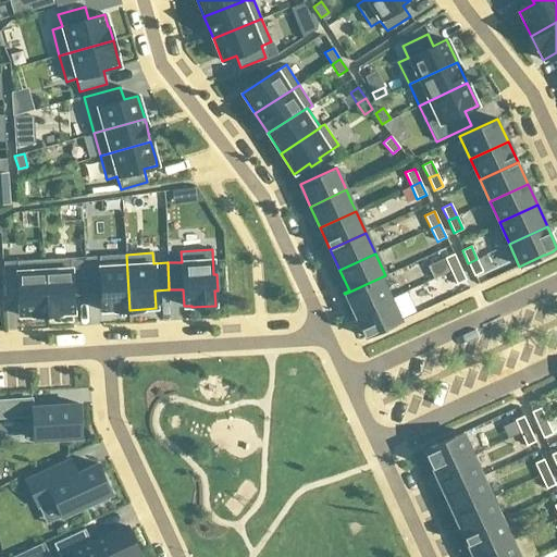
[(444,258),(450,271),(459,267),(454,254),(444,258)]
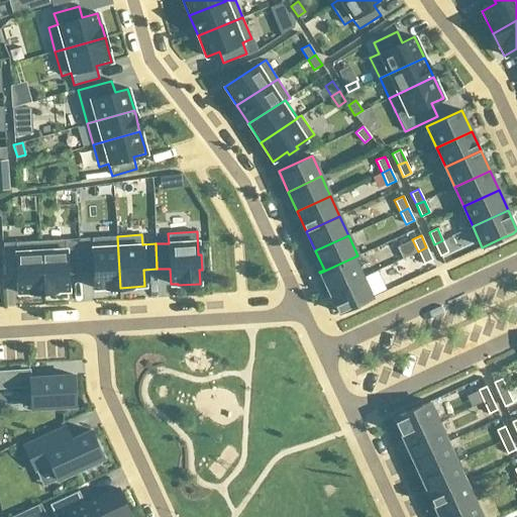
[(120,288),(117,236),(92,237),(92,247),(79,248),(80,274),(93,273),(94,289),(106,288),(106,289),(120,288)]
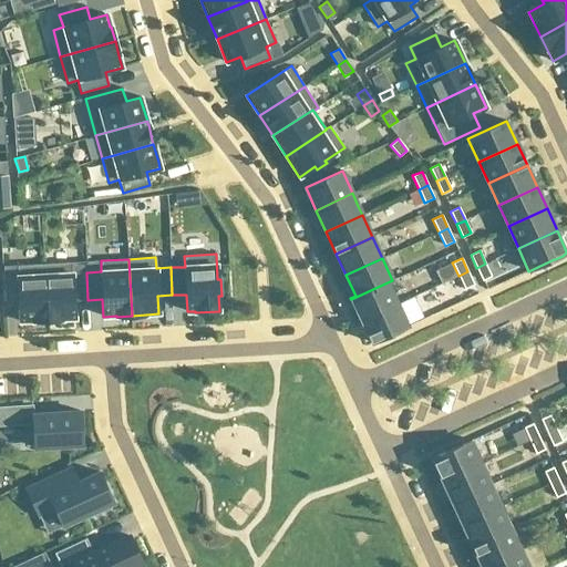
[(88,300),(86,272),(72,272),(72,263),(44,264),(48,321),(62,320),(62,319),(74,318),(74,301),(88,300)]
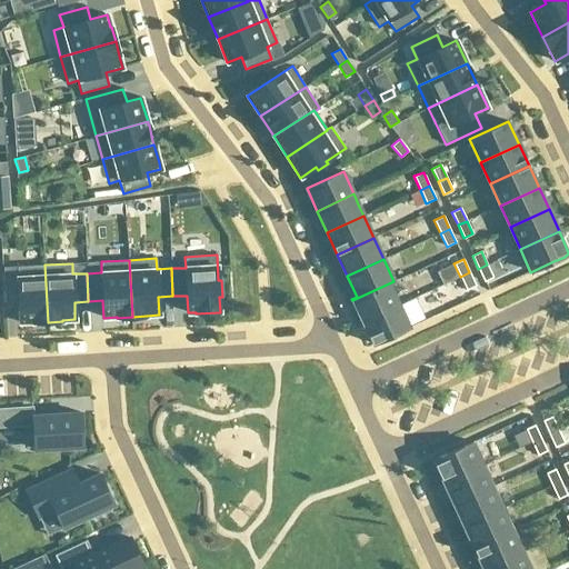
[(48,322),(45,265),(3,268),(6,306),(19,306),(19,322),(32,322),(48,322)]
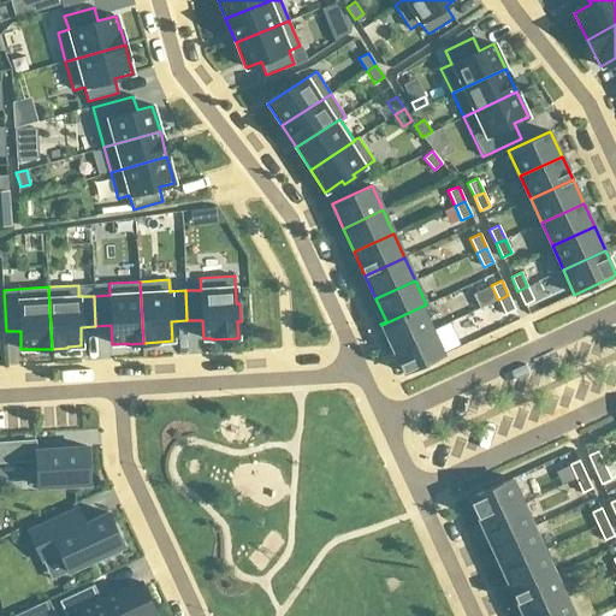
[(517,291),(523,304),(533,301),(527,286),(517,291)]
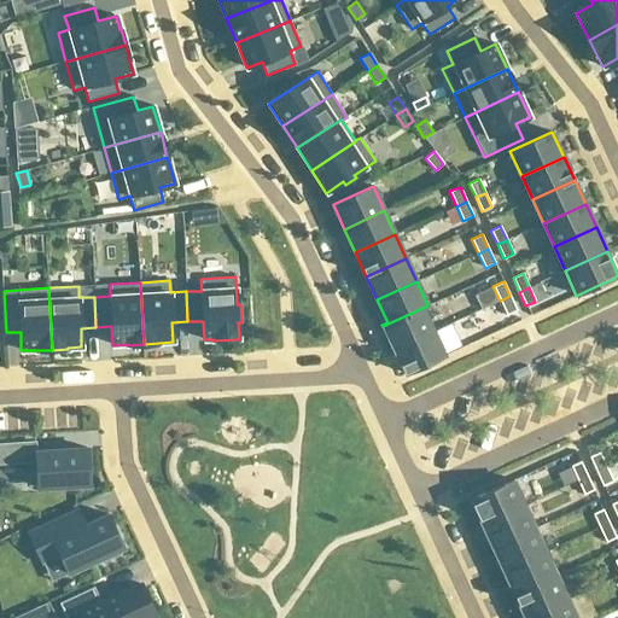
[(517,310),(509,296),(500,301),(507,315),(517,310)]
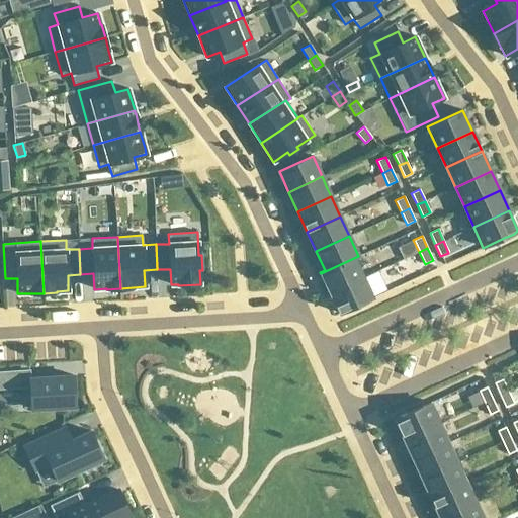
[(330,293),(363,278),(354,259),(358,257),(358,256),(321,273),(330,293)]
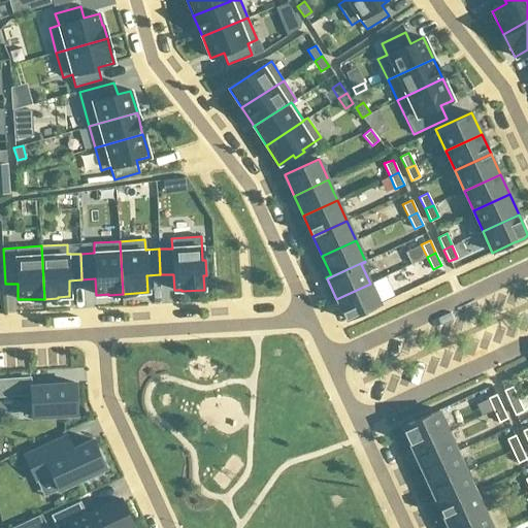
[(380,304),(370,284),(336,299),(347,320),(380,304)]
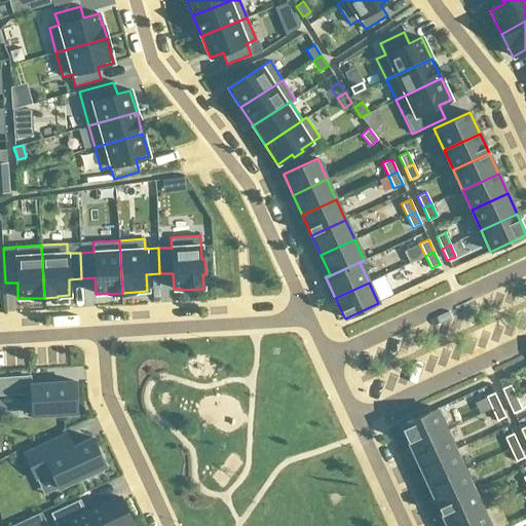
[(0,392),(20,391),(19,377),(0,378),(0,392)]
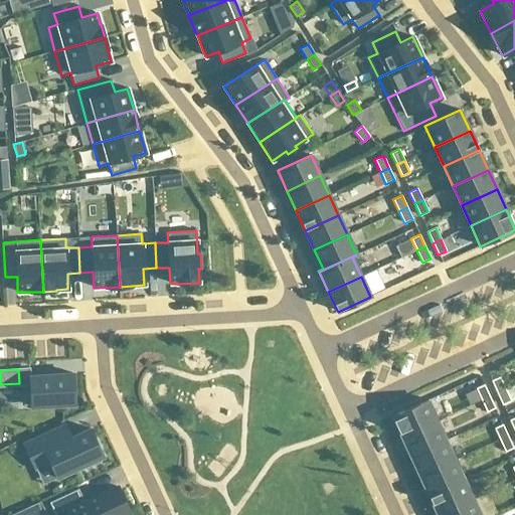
[(31,406),(74,404),(72,373),(29,376),(30,385),(31,406)]
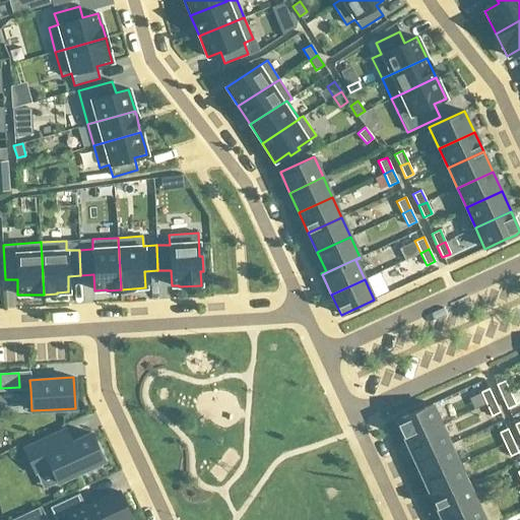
[(502,396),(510,393),(504,380),(496,384),(502,396)]
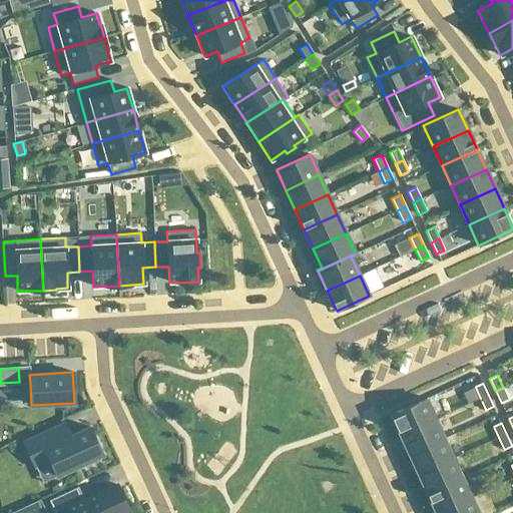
[(486,395),(481,384),(473,387),(478,399),(486,395)]
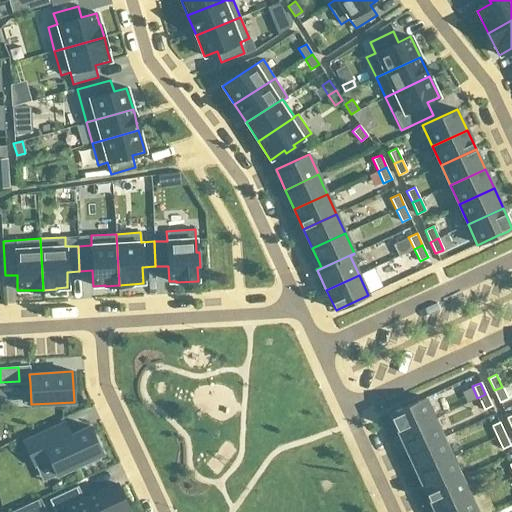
[(507,399),(502,387),(494,390),(499,403),(507,399)]
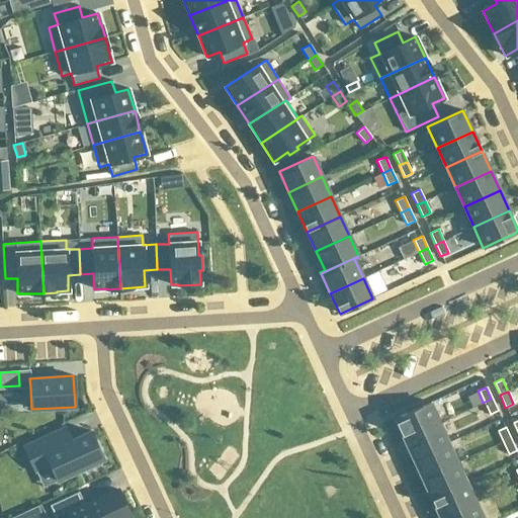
[(497,411),(491,399),(483,403),(489,415),(497,411)]
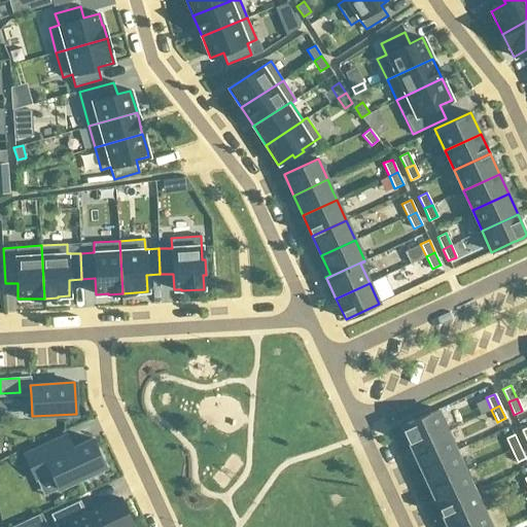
[(401,426),(411,447),(447,430),(437,410),(414,420),(413,420),(406,423),(401,426)]
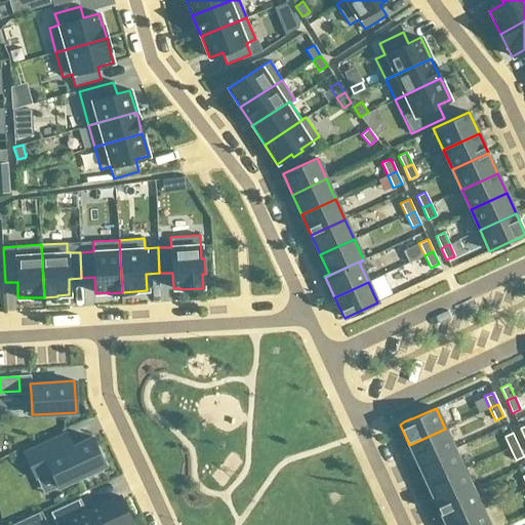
[(418,466),(454,449),(445,429),(409,445),(418,466)]
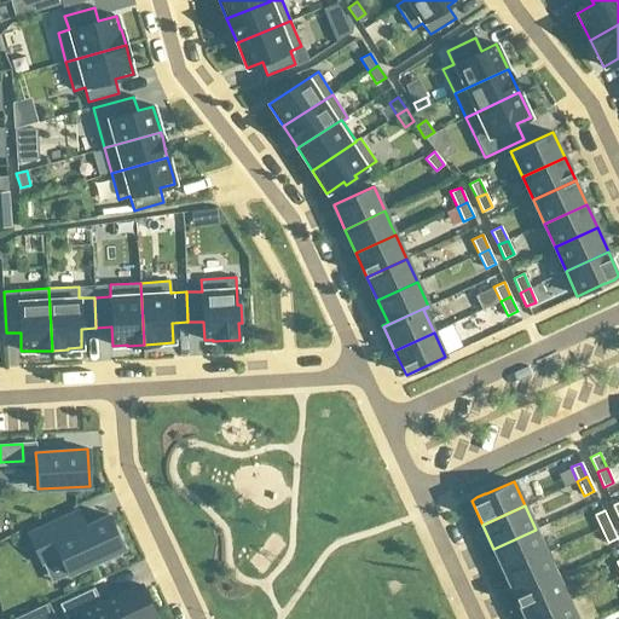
[(69,574),(99,560),(102,565),(121,555),(119,551),(123,549),(108,515),(84,526),(76,510),(28,533),(42,563),(59,555),(69,574)]
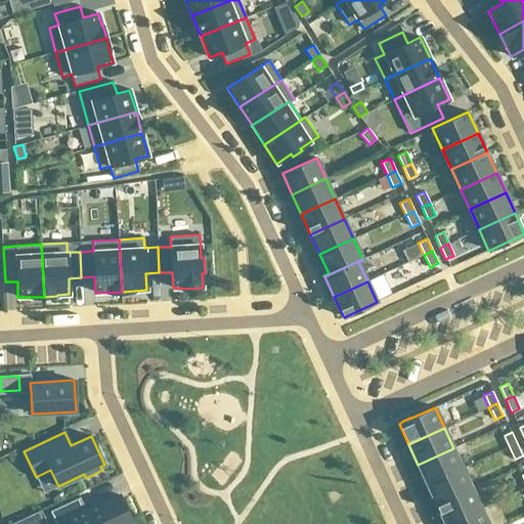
[(508,447),(516,444),(511,432),(503,436),(508,447)]
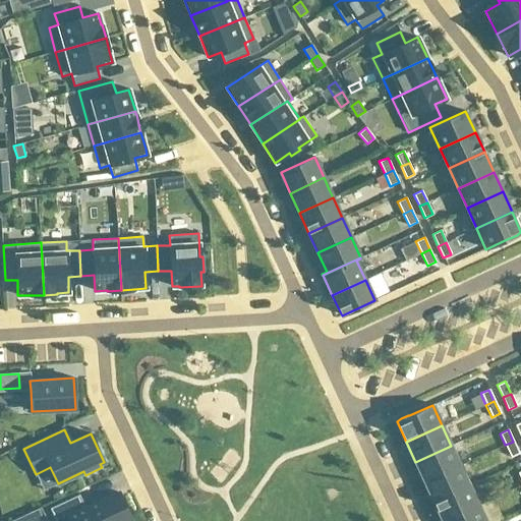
[(519,453),(513,442),(505,445),(511,457),(519,453)]
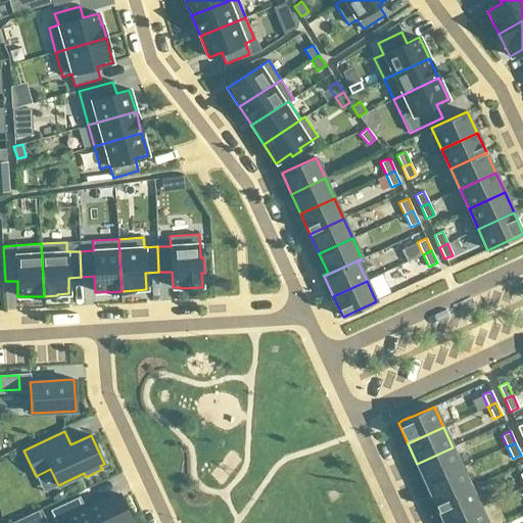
[(426,483),(462,467),(453,447),(417,464),(426,483)]
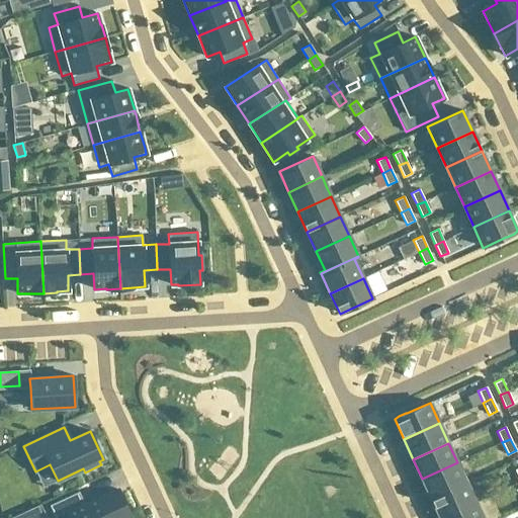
[(431,499),(466,483),(457,462),(422,479),(431,499)]
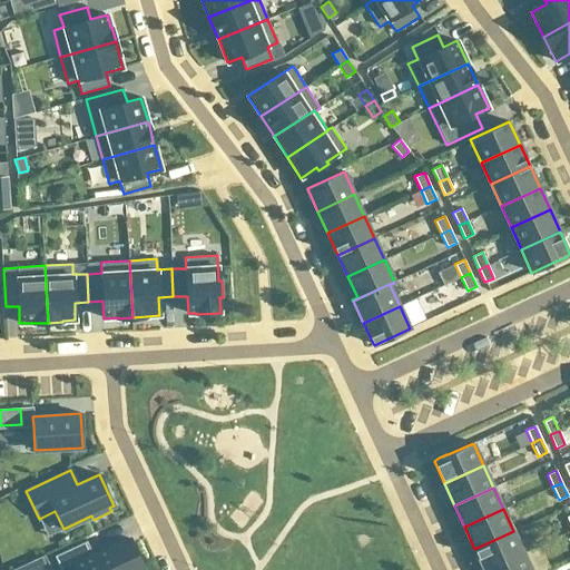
[(484,569),(485,569),(523,552),(513,531),(474,549),(484,569)]
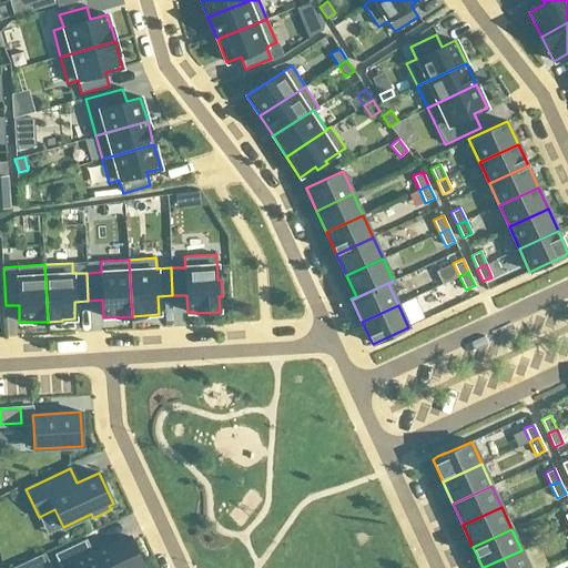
[(77,567),(140,567),(142,567),(128,536),(92,553),(85,539),(53,554),(60,567),(62,567),(74,563),(77,567)]
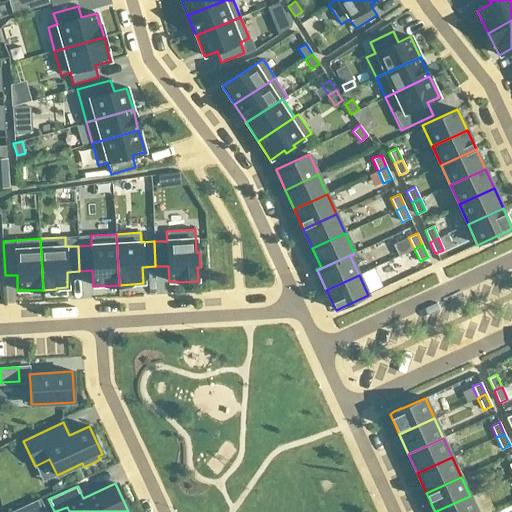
[(477,511),(470,496),(436,511),(477,511)]
